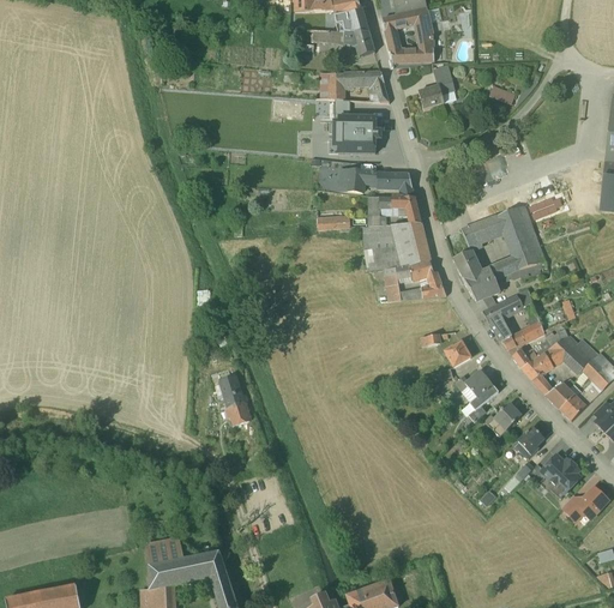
[(315,0),(294,0),(295,10),(306,10),(324,10),(323,0),(315,0)]
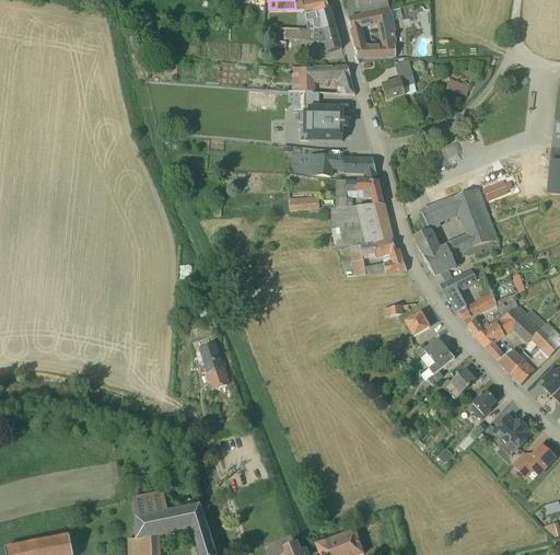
[(302,0),(294,0),(295,9),(301,9),(304,9),(305,12),(311,11),(330,7),(329,7),(327,0),(302,0)]
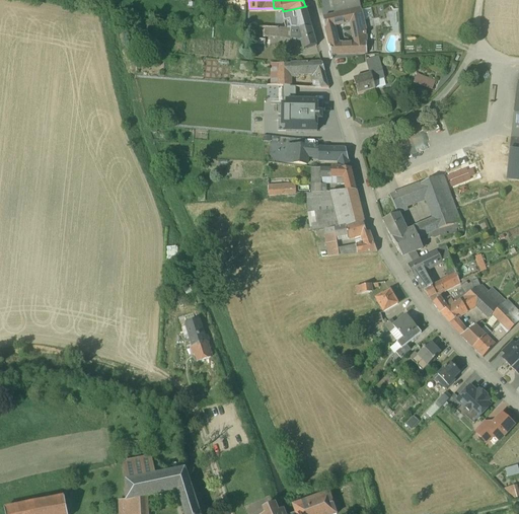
[(332,0),(334,5),(335,5),(347,3),(349,9),(361,7),(359,0),(332,0)]
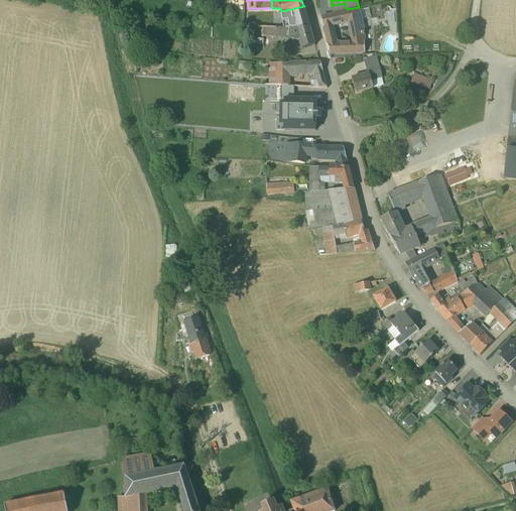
[(345,3),(333,5),(335,12),(346,10),(347,9),(345,3)]
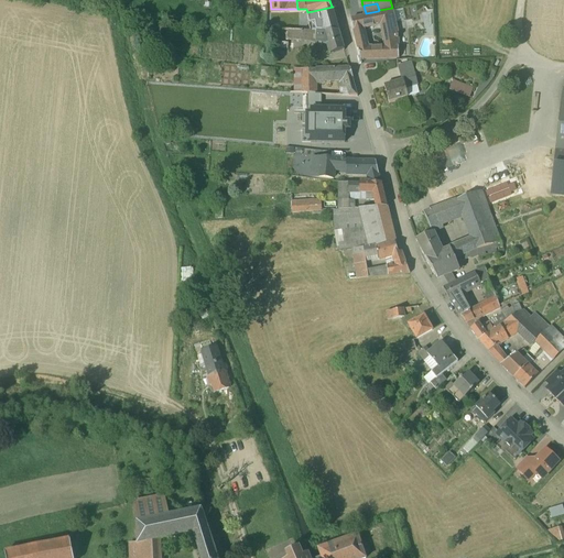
[(333,7),(313,11),(314,20),(326,19),(329,29),(339,29),(337,20),(333,7)]
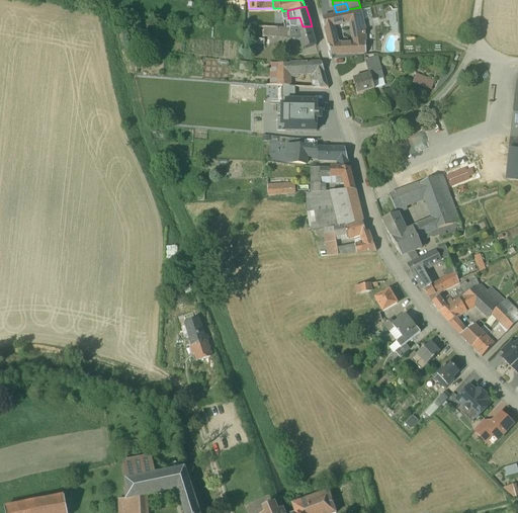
[(348,9),(347,10),(350,20),(353,40),(366,39),(365,31),(360,7),(348,9)]
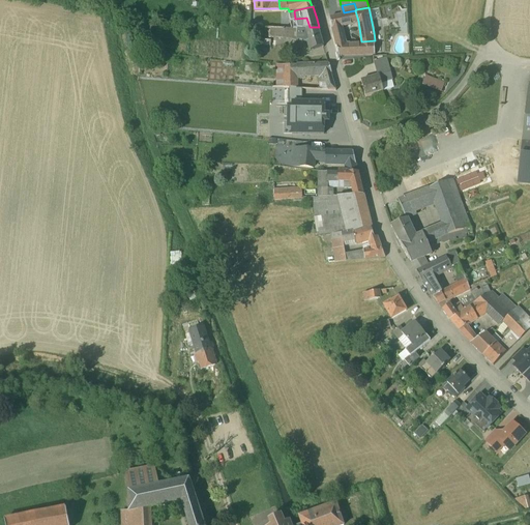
[(264,8),(255,8),(255,17),(263,17),(264,8)]
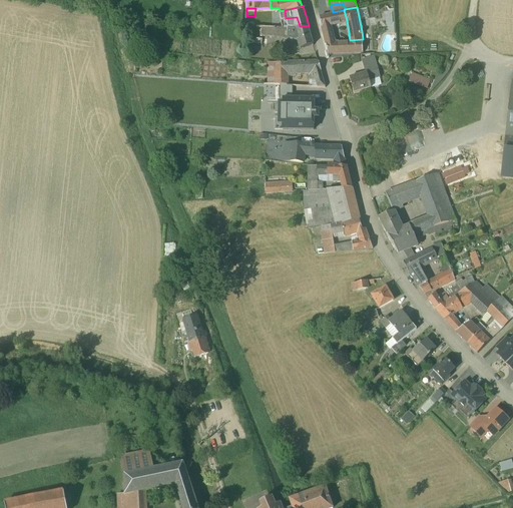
[(276,25),(276,8),(271,8),(255,8),(254,16),(254,24),(276,25)]
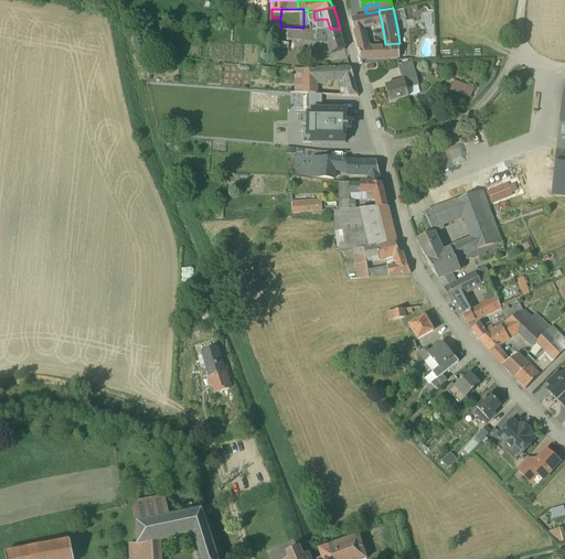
[(366,13),(352,17),(354,28),(364,25),(382,22),(379,11),(366,13)]
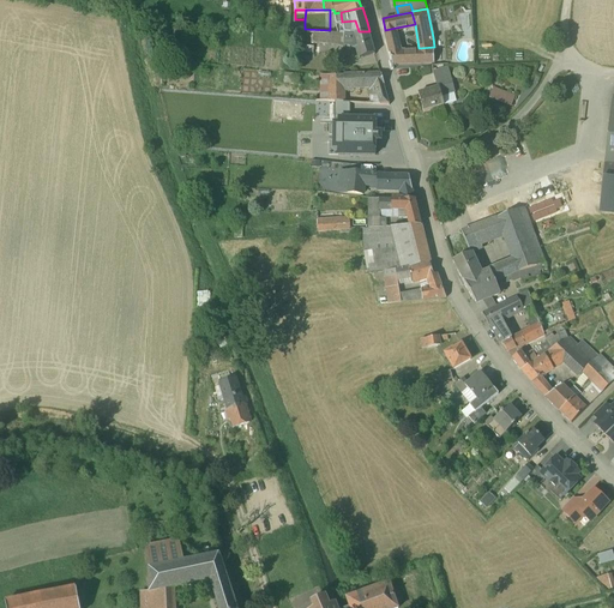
[(399,50),(398,38),(396,28),(385,30),(392,61),(408,61),(405,49),(399,50)]
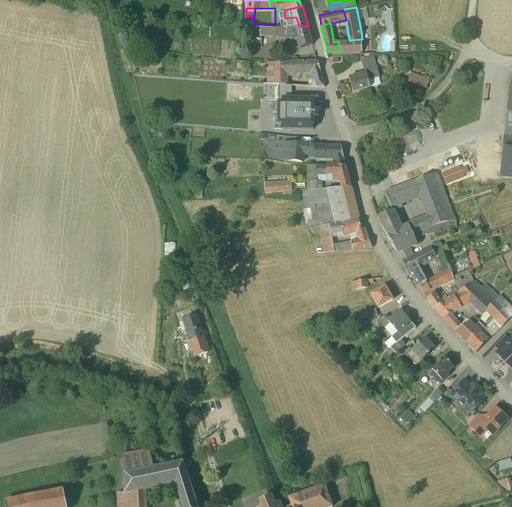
[(288,25),(282,25),(275,24),(275,25),(274,31),(274,33),(288,36),(288,25)]
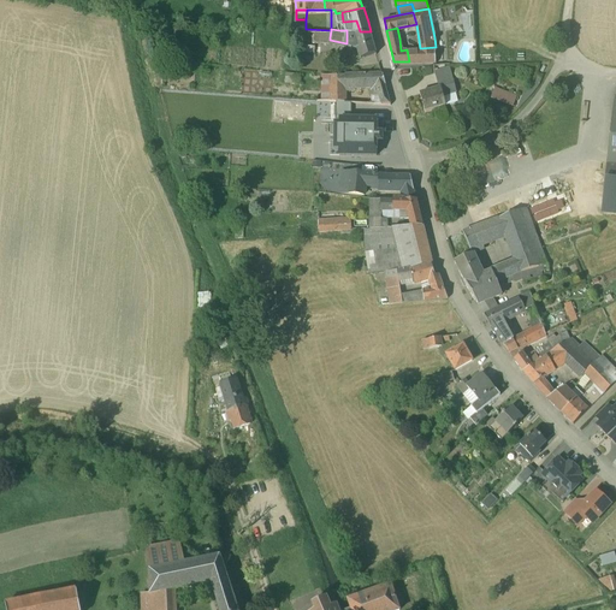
[(360,31),(354,31),(347,30),(347,43),(357,46),(361,55),(377,51),(371,31),(360,31)]
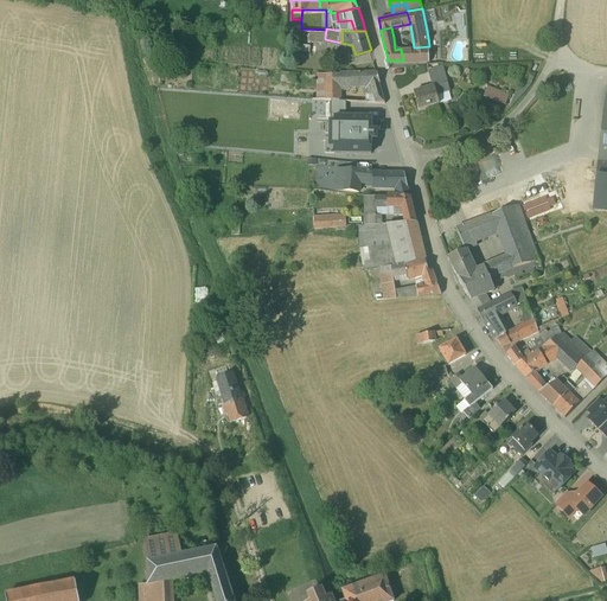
[(414,48),(410,49),(414,61),(429,59),(429,46),(414,48)]
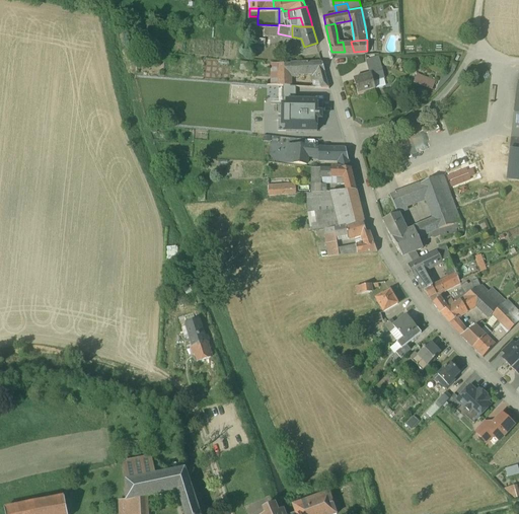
[(351,42),(343,42),(345,52),(354,52),(351,42)]
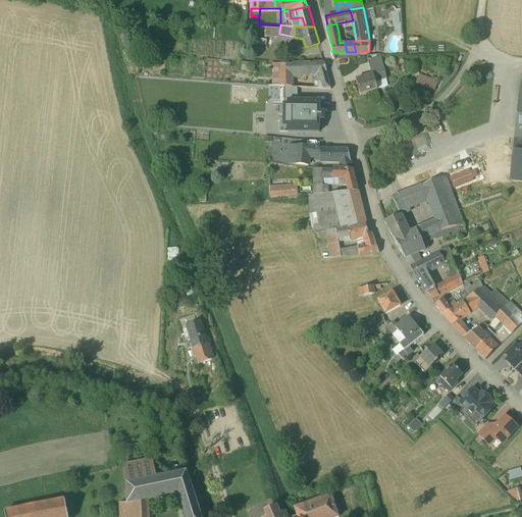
[(381,56),(369,60),(371,66),(383,62),(381,56)]
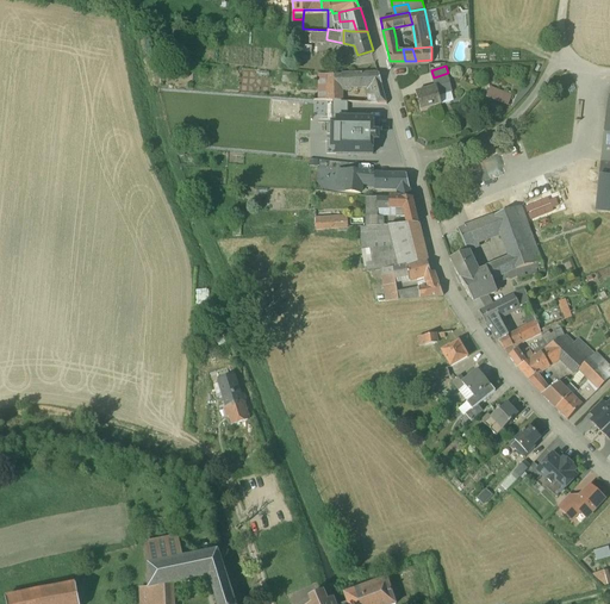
[(298,72),(284,69),(281,87),(296,88),(298,72)]
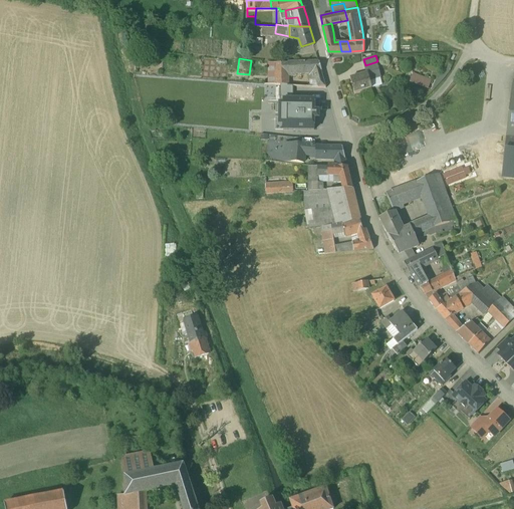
[(289,60),(268,59),(268,72),(275,73),(275,81),(288,82),(289,73),(289,69),(289,60)]
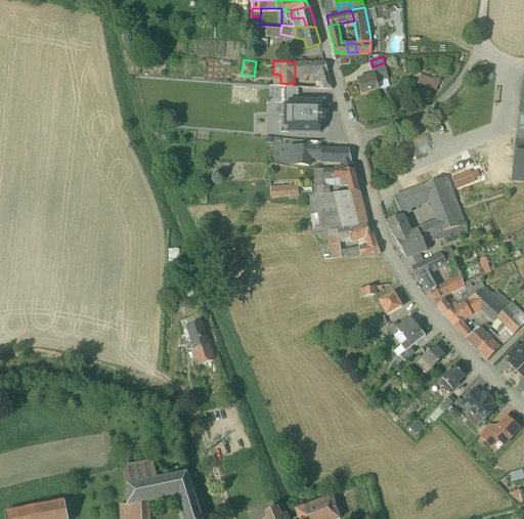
[(325,60),(295,61),(295,71),(301,71),(320,70),(324,86),(333,86),(328,70),(325,60)]
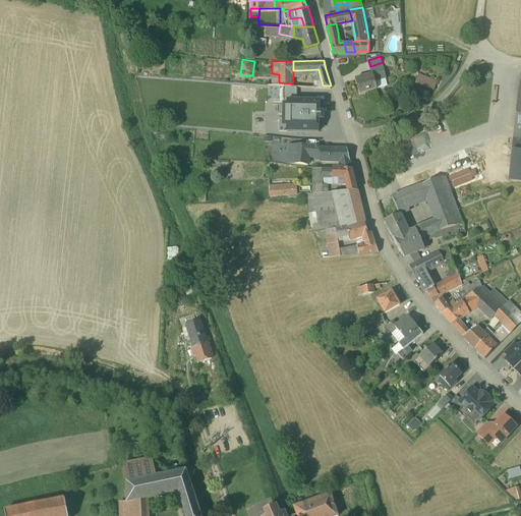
[(383,62),(370,66),(371,72),(372,72),(379,70),(384,69),(383,62)]
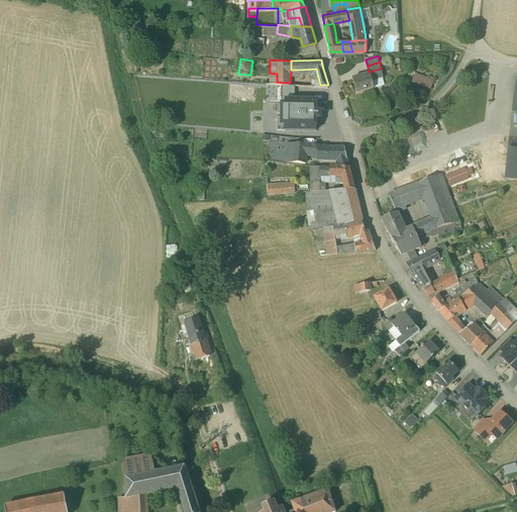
[(369,72),(353,76),(357,91),(374,86),(372,78),(378,77),(376,70),(370,72),(369,72)]
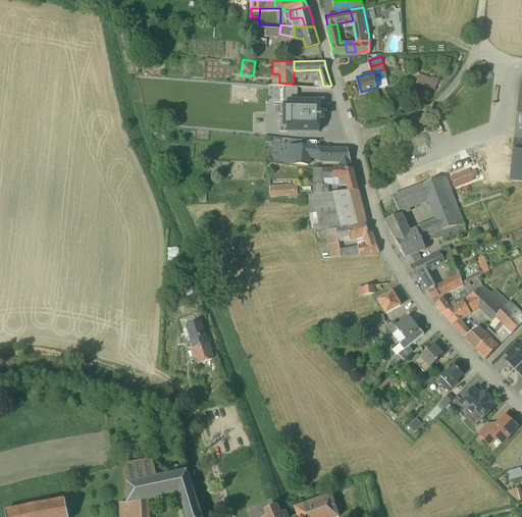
[(437,81),(420,73),(417,82),(434,88),(437,81)]
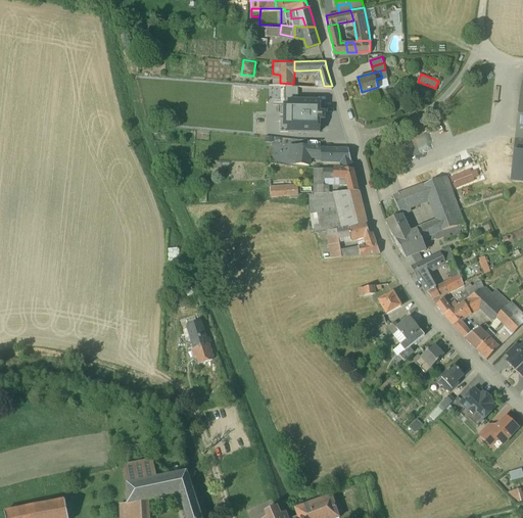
[(382,78),(376,79),(378,87),(384,86),(382,78)]
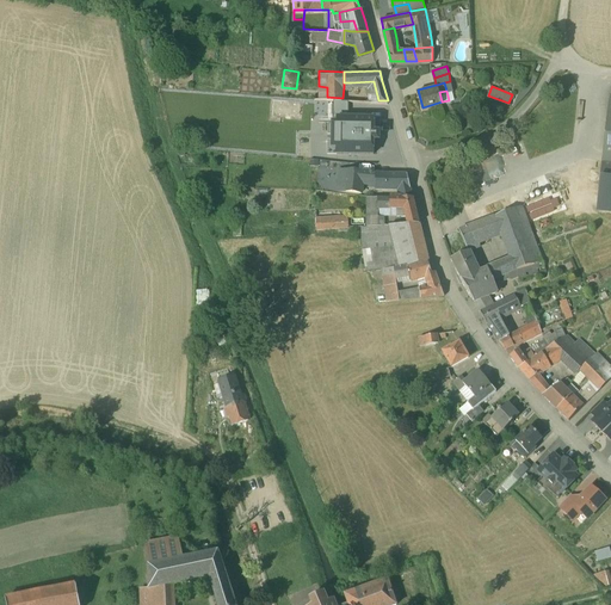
[(375,128),(375,115),(337,113),(337,119),(332,119),(332,121),(331,144),(337,146),(337,150),(374,152),(375,139),(380,139),(380,128),(375,128)]
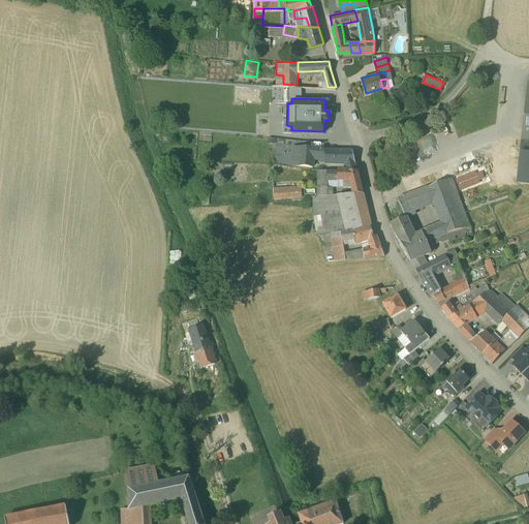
[(528,181),(528,137),(522,137),(517,180),(528,181)]
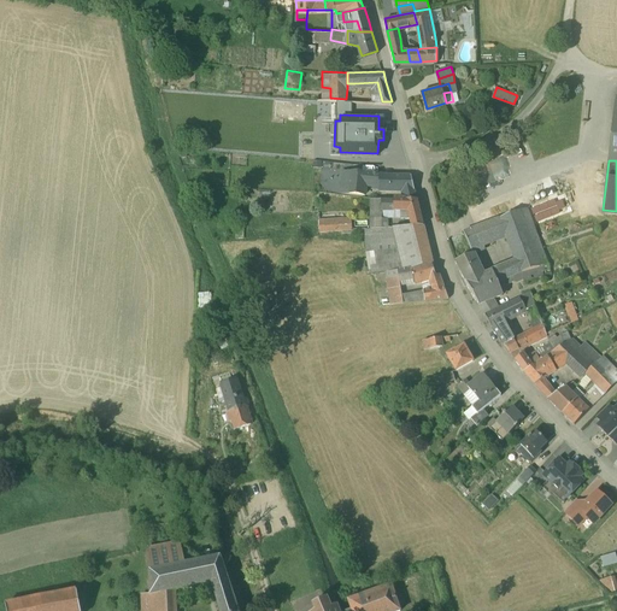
[(366,170),(351,169),(348,189),(364,192),(365,180),(366,170)]
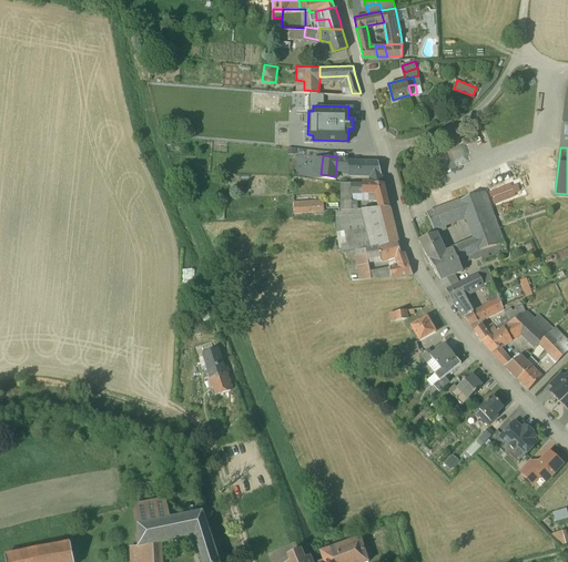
[(361,159),(337,156),(336,165),(338,165),(338,169),(345,171),(345,165),(347,165),(347,172),(359,172),(361,159)]
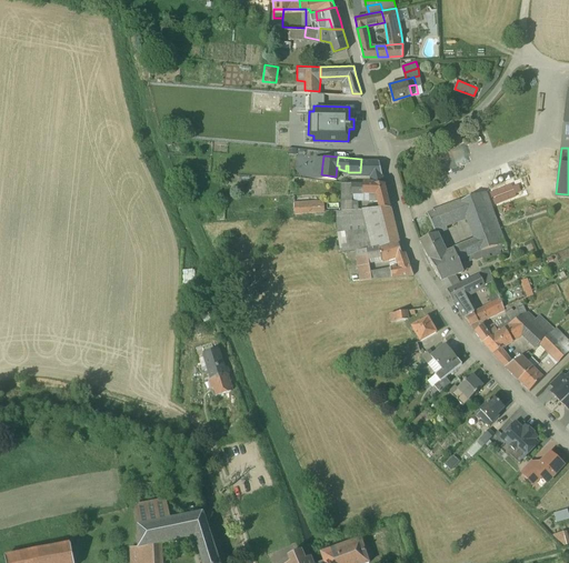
[(379,160),(361,159),(360,172),(371,172),(371,181),(375,181),(385,182),(379,160)]
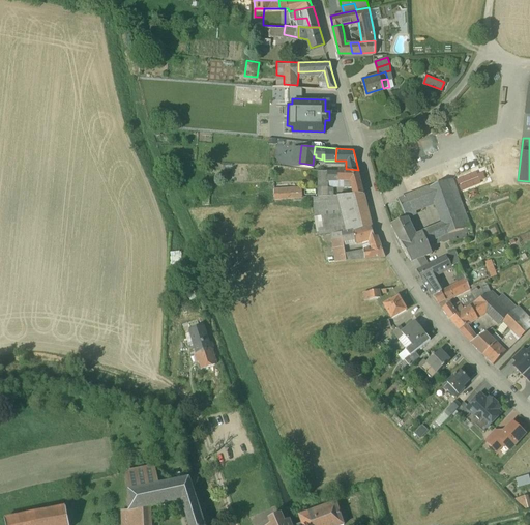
[(328,178),(328,169),(318,169),(319,194),(328,194),(333,194),(333,193),(332,185),(328,185),(328,180),(328,178)]
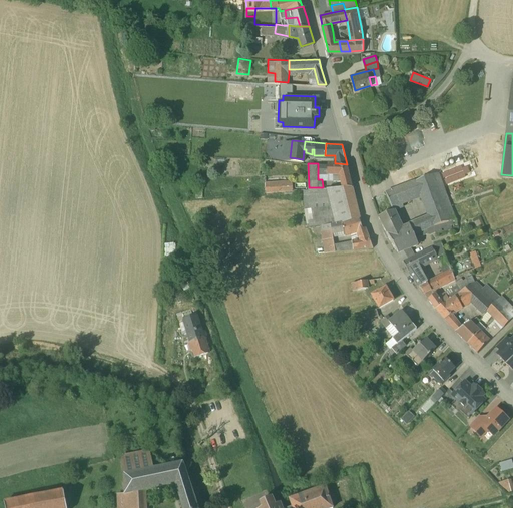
[(347,164),(338,163),(335,163),(318,163),(318,172),(320,172),(334,172),(334,179),(340,179),(343,185),(352,185),(347,164)]
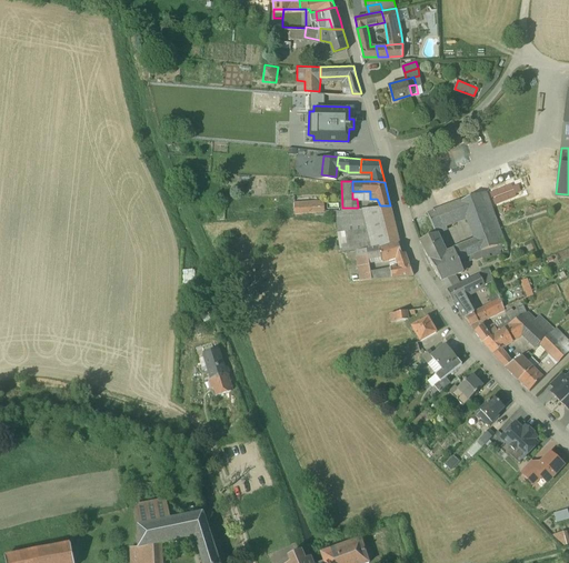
[(485,190),(461,199),(468,215),(477,239),(481,248),(480,248),(481,250),(506,241),(485,190)]
